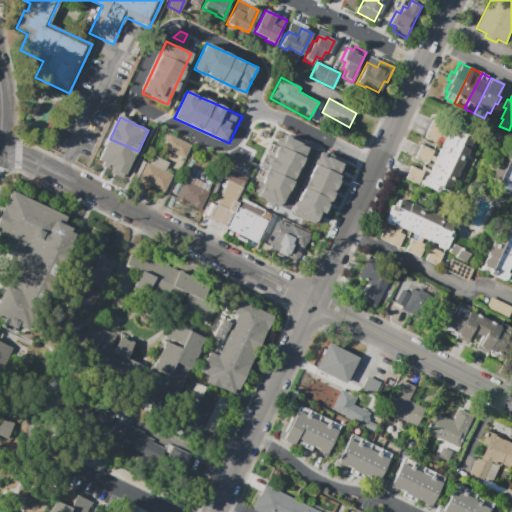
[(441,134),(429,129),(435,117),(446,122),(441,134)]
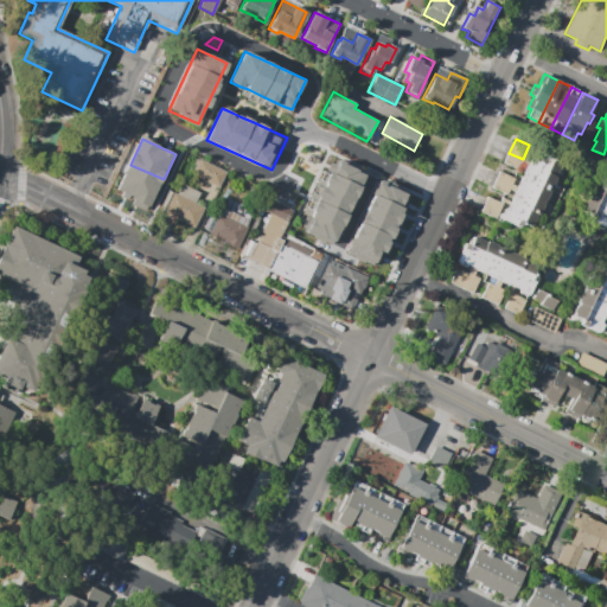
[(529,145),(562,160),(555,177),(528,164),(528,161),(523,159),(529,145)]
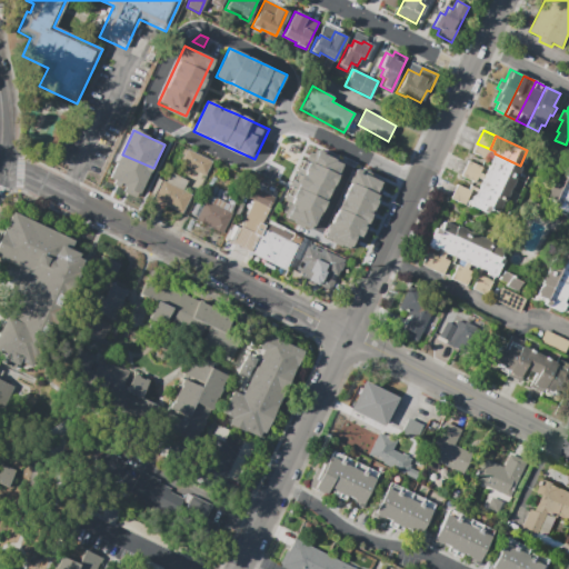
[(490,149),(485,159),(472,152),(477,143),(490,149)]
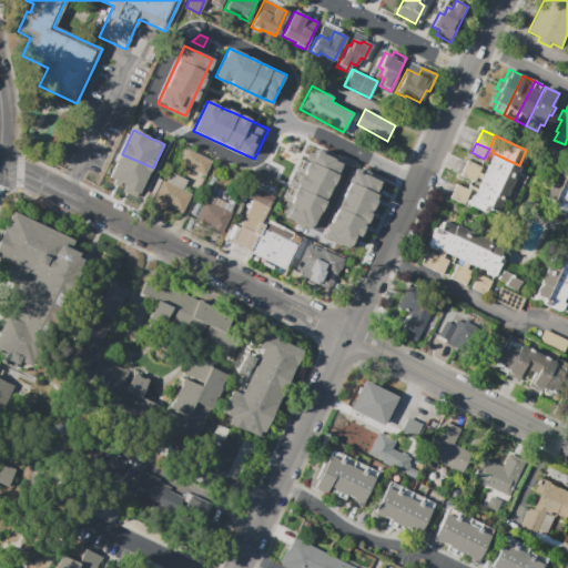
[(188,149),(212,161),(205,175),(180,163),(188,149)]
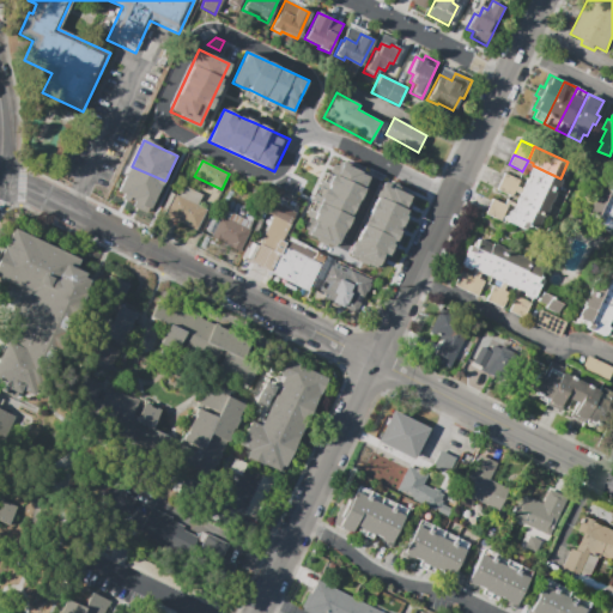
[(339,163),(370,177),(337,248),(307,234),(310,224),(335,170),(339,163)]
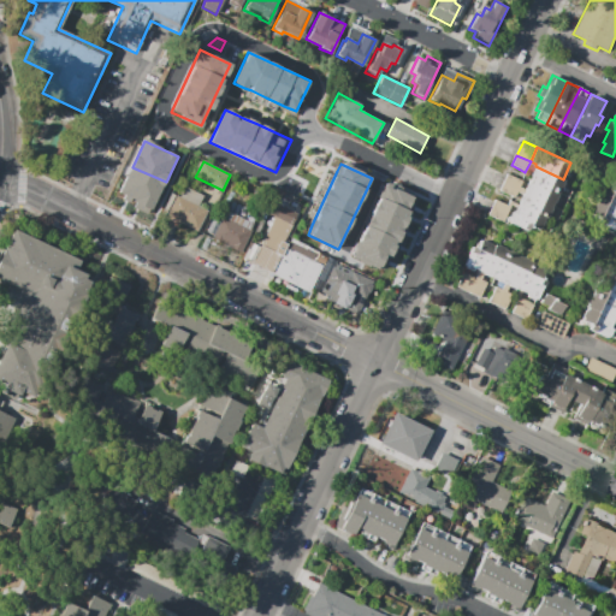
[(563,179),(557,191),(529,178),(535,166),(563,179)]
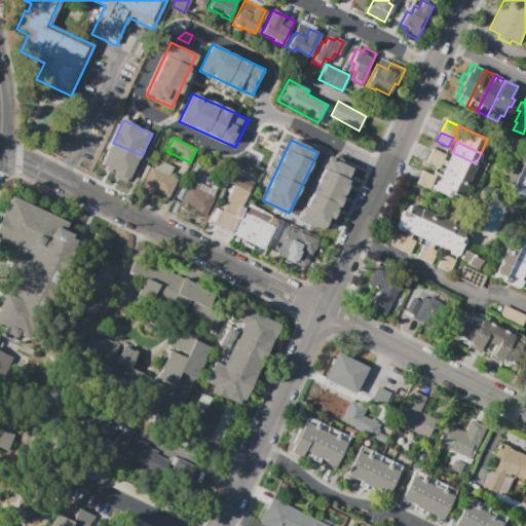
[(117,172),(103,164),(113,143),(127,149),(117,172)]
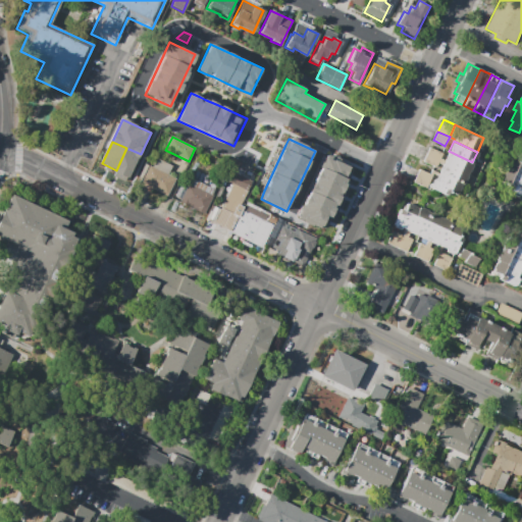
[(438,160),(426,154),(430,147),(442,153),(439,159),(438,160)]
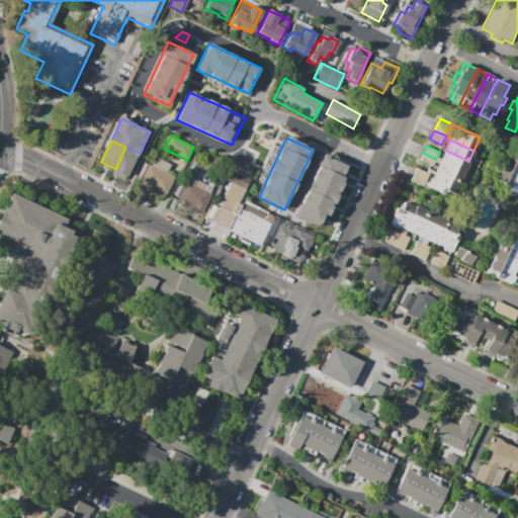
[(130,175),(115,169),(125,147),(140,153),(130,175)]
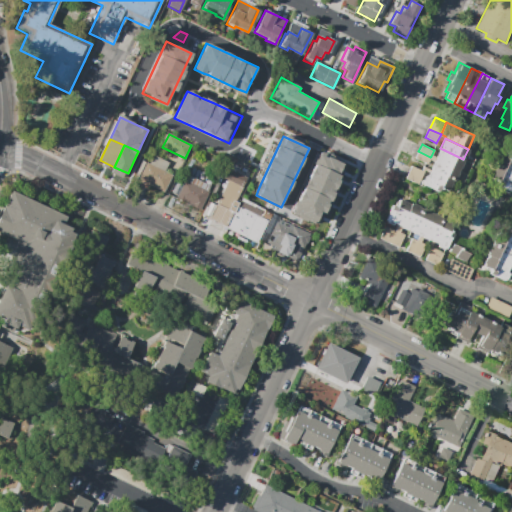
[(431,156),(435,158),(440,148),(463,159),(458,170),(430,157),(431,156)]
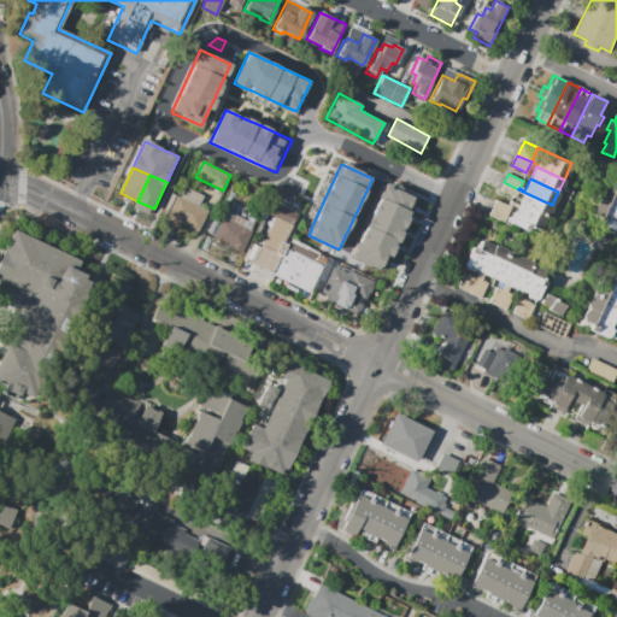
[(517,192),(515,198),(500,192),(504,182),(518,189),(517,192)]
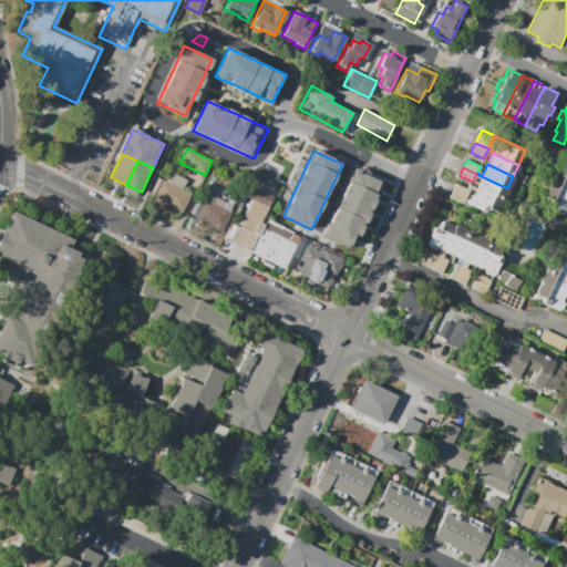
[(348,183),(353,169),(382,183),(379,191),(375,196),(348,183)]
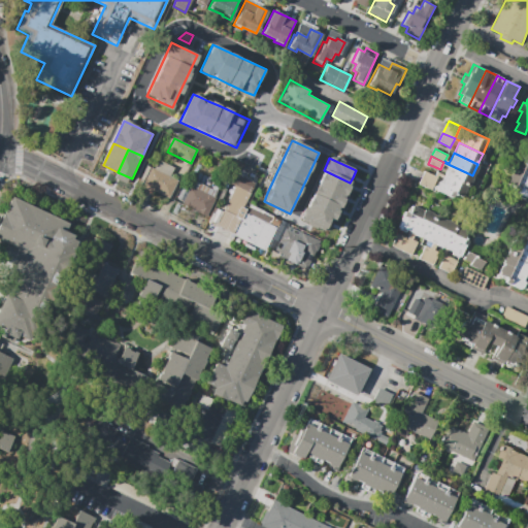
[(527,197),(527,198),(503,187),(516,160),(527,165),(527,197)]
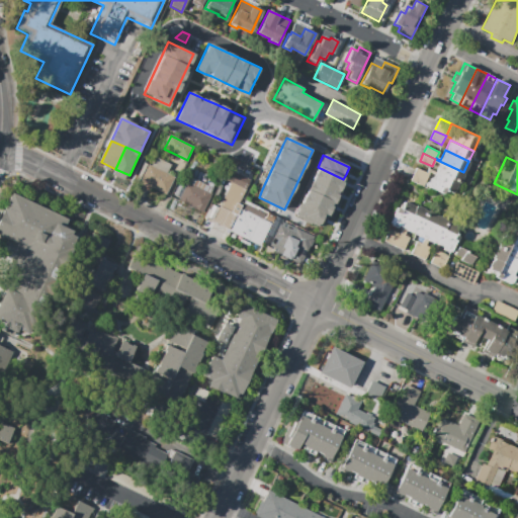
[(435,159),(463,172),(458,182),(435,171),(438,163),(434,161),(435,159)]
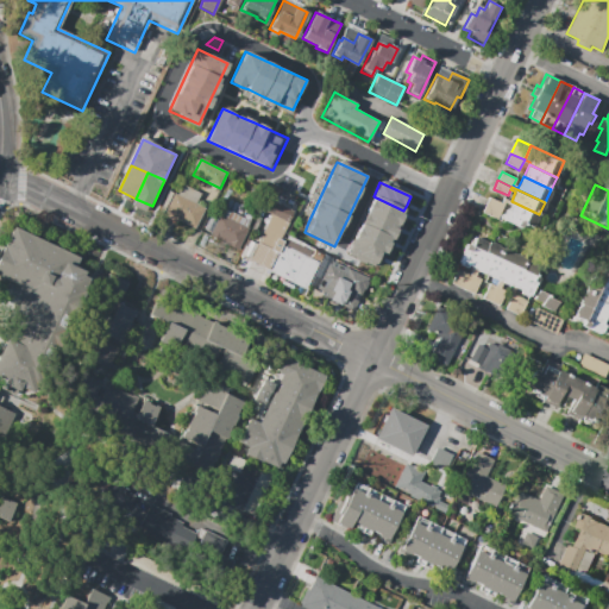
[(174,194),(205,208),(195,230),(163,214),(174,194)]
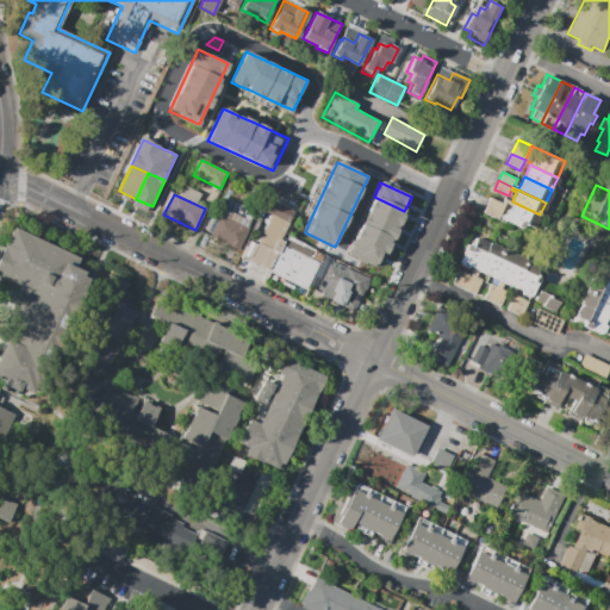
[(250,261),(272,216),(265,212),(273,194),(297,206),(282,237),(313,253),(315,250),(323,255),(306,290),(250,261)]
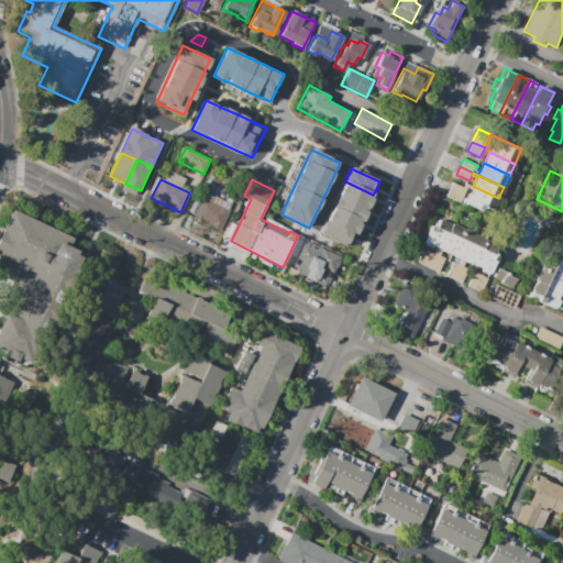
[(339,195),(345,181),(373,195),(372,197),(367,208),(339,195)]
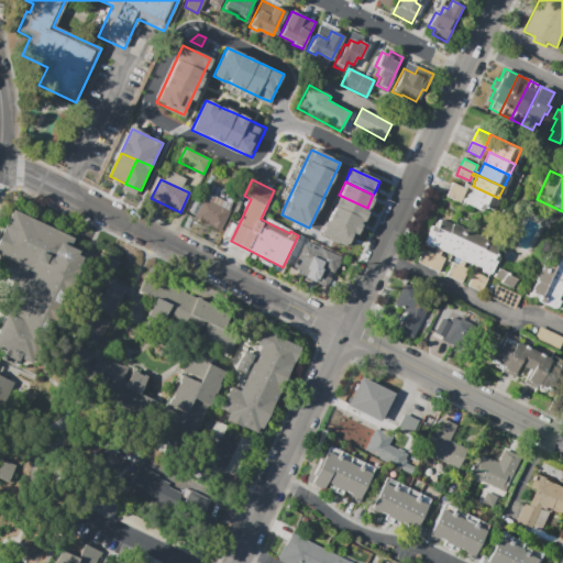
[(456,200),(446,196),(452,183),(463,188),(456,200)]
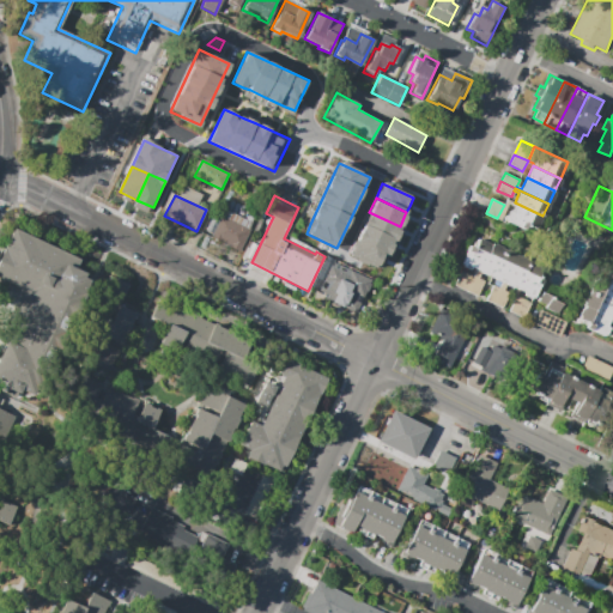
[(504,205),(507,199),(515,202),(542,216),(535,230),(527,226),(525,231),(497,218),(504,205)]
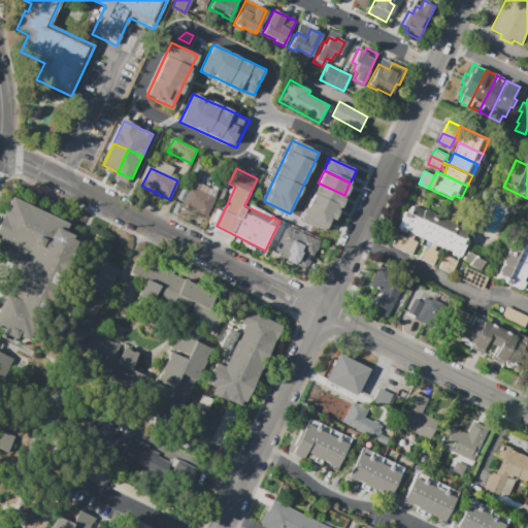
[(178,198),(190,174),(197,178),(196,182),(220,193),(207,218),(180,205),(183,201),(178,198)]
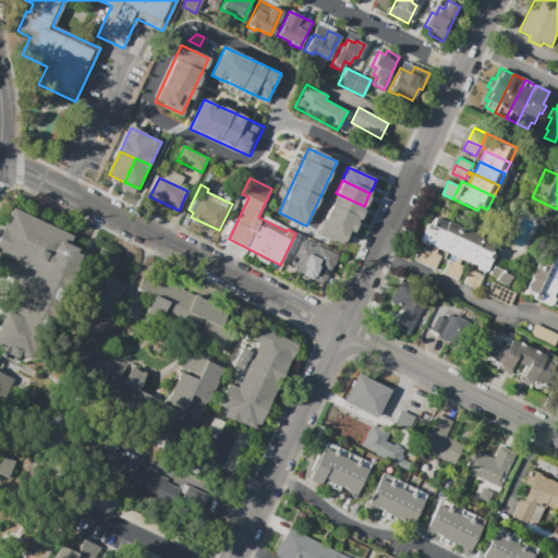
[(330,206),(336,193),(364,206),(363,208),(359,219),(330,206)]
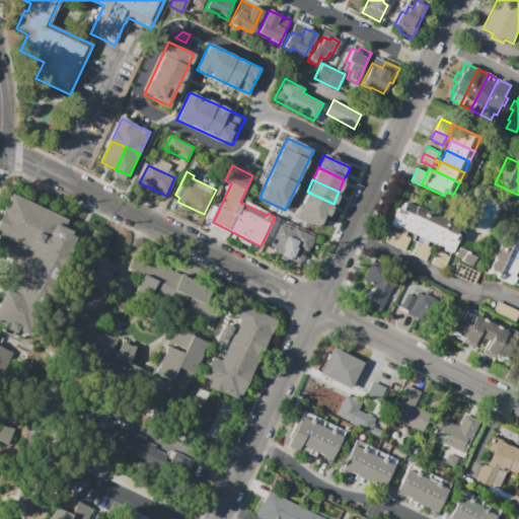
[(301,203),(307,192),(334,204),(331,206),(327,215),(301,203)]
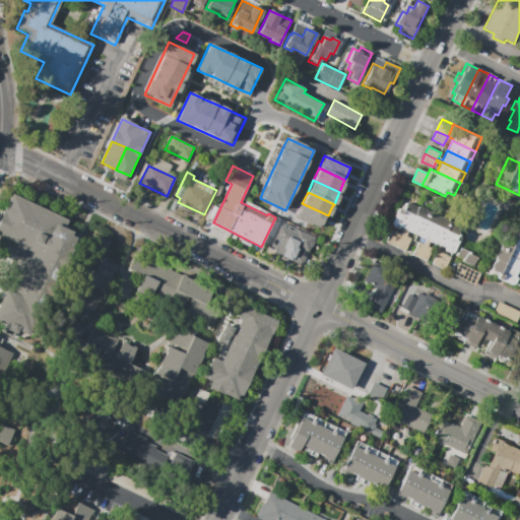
[(0,216),(11,193),(66,220),(64,225),(66,226),(59,242),(50,238),(27,283),(5,273),(9,265),(18,246),(0,237),(0,216)]
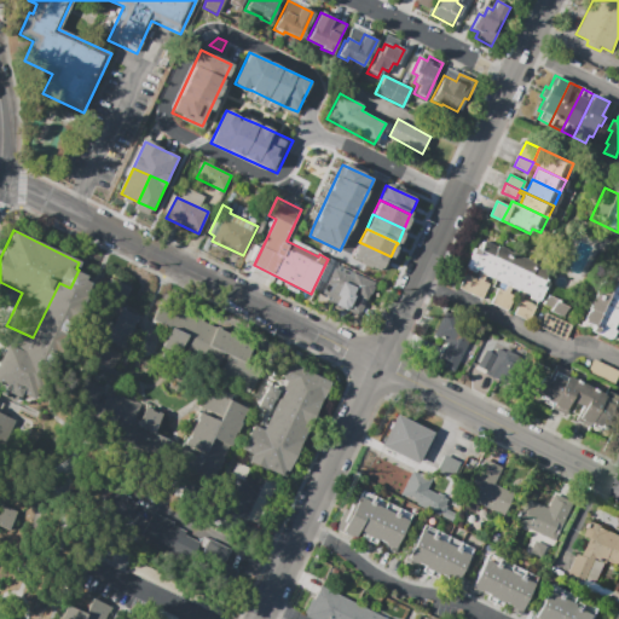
[(551,272),(528,322),(513,314),(520,300),(527,304),(531,296),(512,288),(509,293),(514,295),(507,312),(490,304),(497,288),(503,290),(505,285),(486,276),(484,282),(489,284),(481,300),(457,289),(466,272),(478,278),(480,273),(475,271),(474,273),(463,268),(470,254),(475,256),(480,246),(476,244),(484,230),(503,239),(499,247),(551,272)]
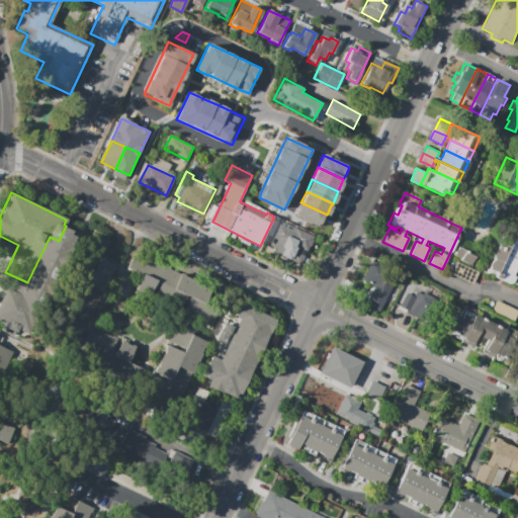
[(295,214),(300,202),(327,214),(325,220),(322,227),(295,214)]
